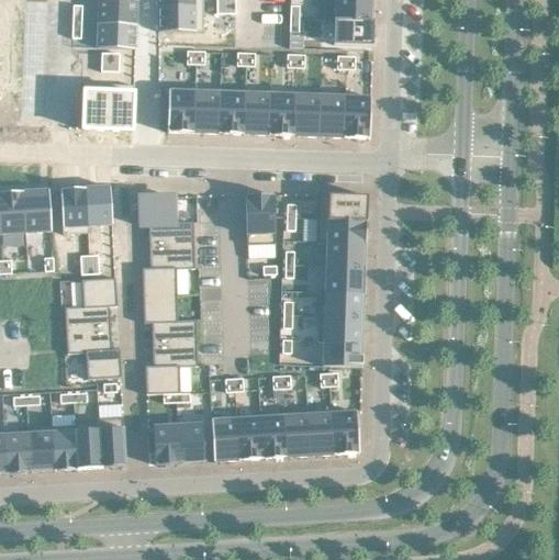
[(0,24),(18,25),(19,0),(0,0),(0,24)]
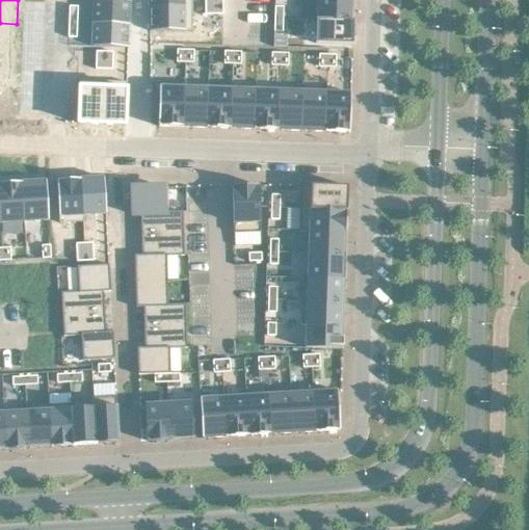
[(93,0),(91,19),(128,21),(129,0),(93,0)]
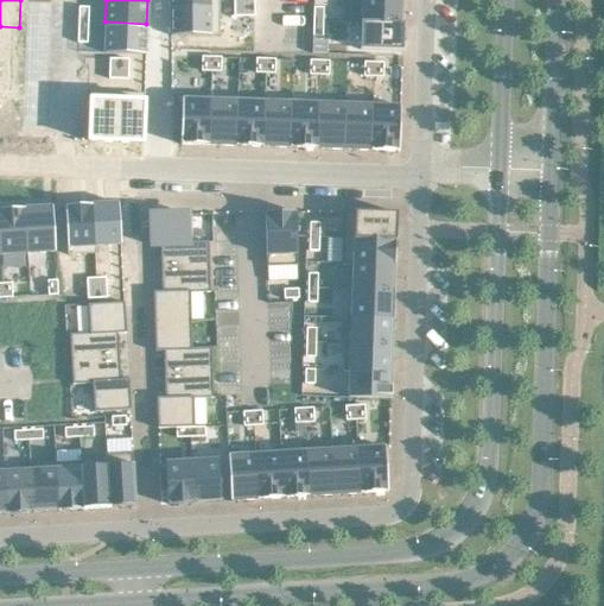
[(361,0),(361,19),(402,21),(404,0),(361,0)]
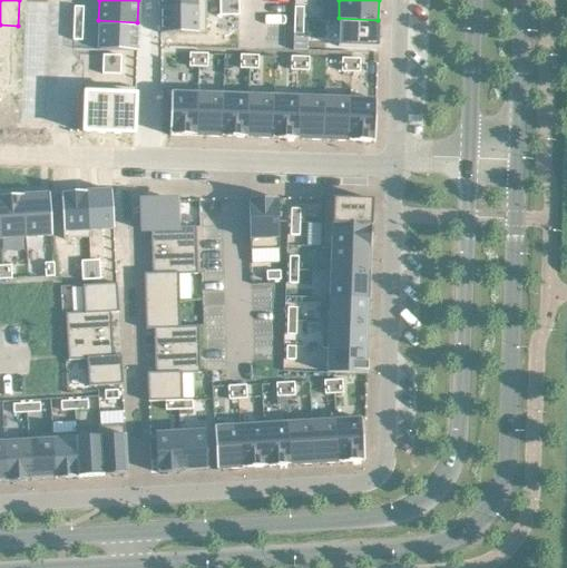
[(220,11),(238,11),(238,2),(218,2),(220,11)]
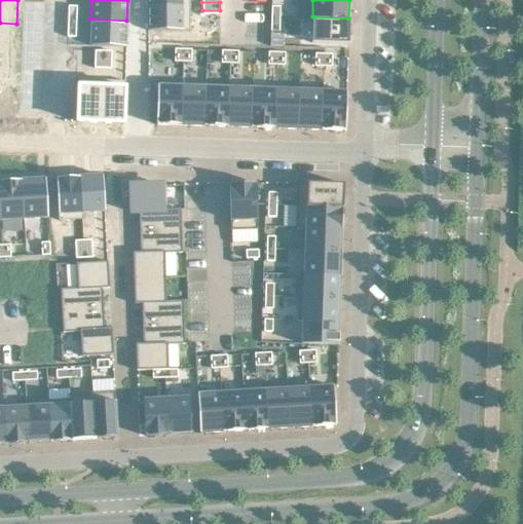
[(68,3),(67,17),(75,19),(76,3),(68,3)]
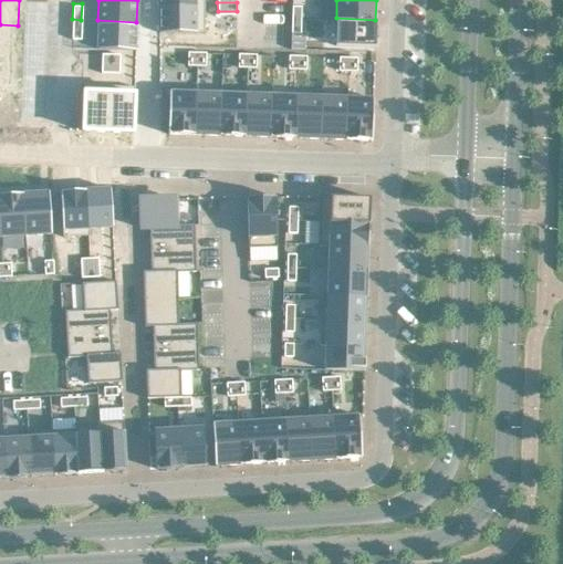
[(158,3),(158,29),(204,29),(204,3),(158,3)]
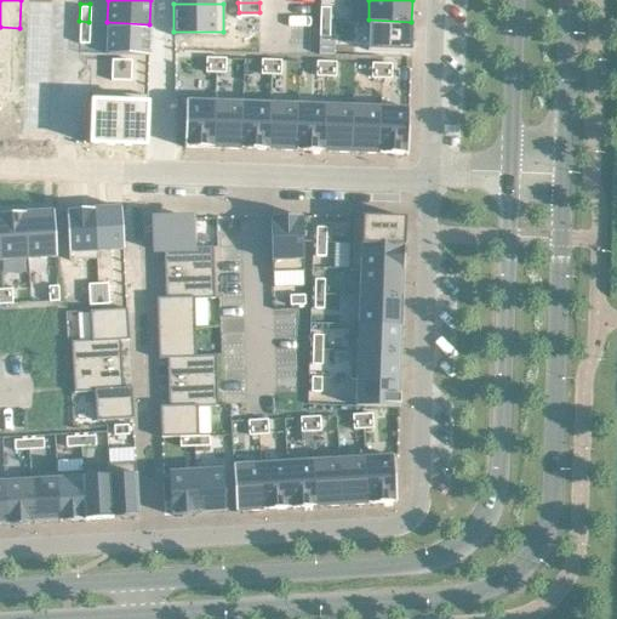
[(320,4),(319,18),(330,18),(330,4),(320,4)]
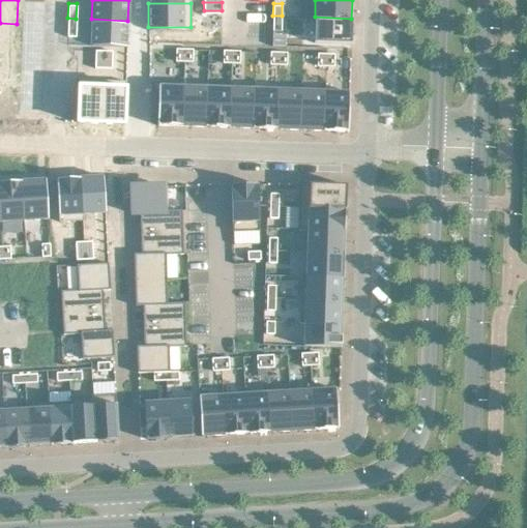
[(282,16),(272,16),(272,28),(281,28),(282,16)]
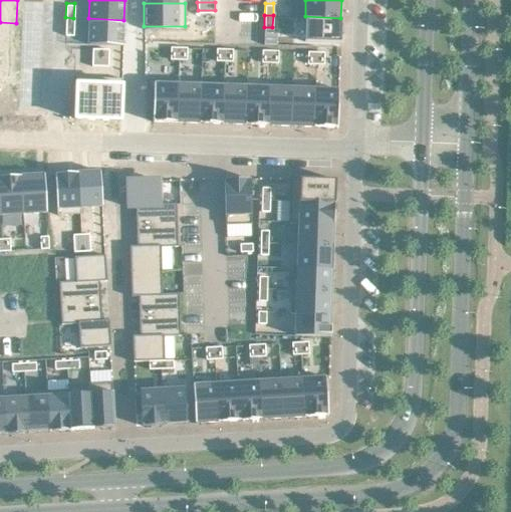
[(305,16),(304,39),(340,40),(340,18),(305,16)]
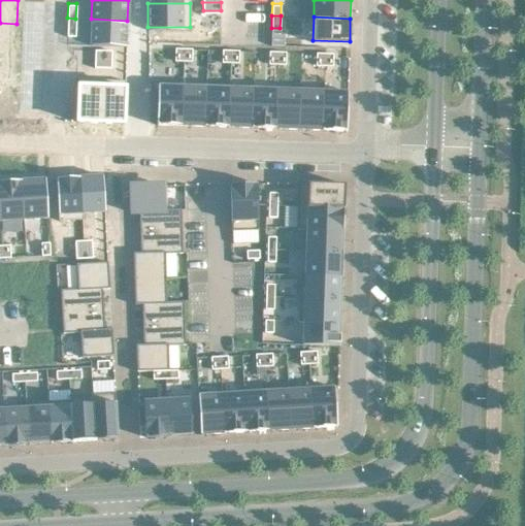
[(75,34),(75,19),(67,18),(67,33),(75,34)]
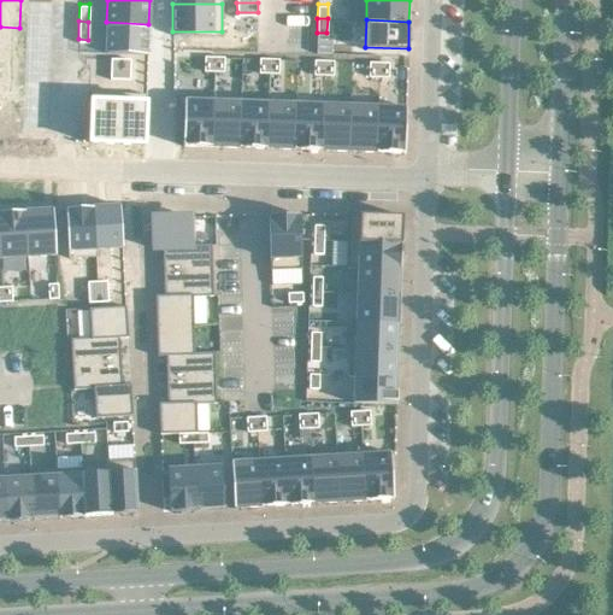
[(106,22),(105,50),(121,50),(147,51),(148,24),(106,22)]
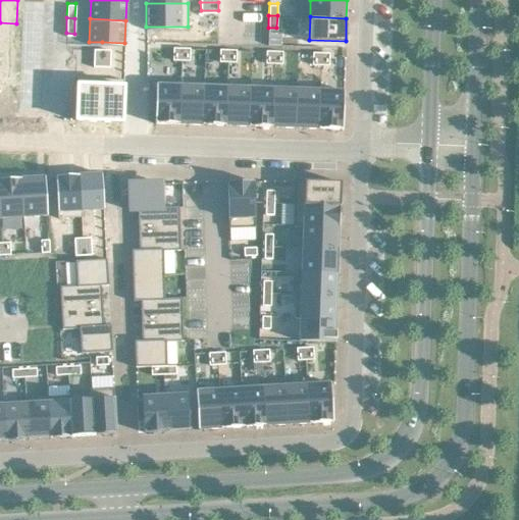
[(0,53),(15,54),(16,23),(0,22),(0,53)]
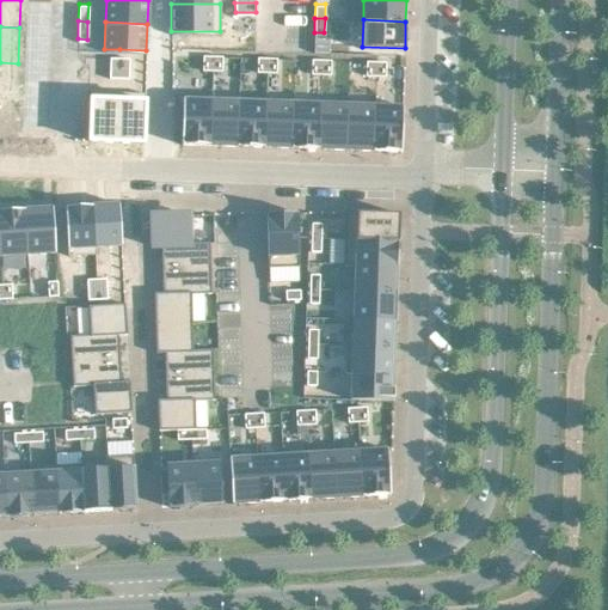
[(202,53),(202,67),(212,68),(213,54),(202,53)]
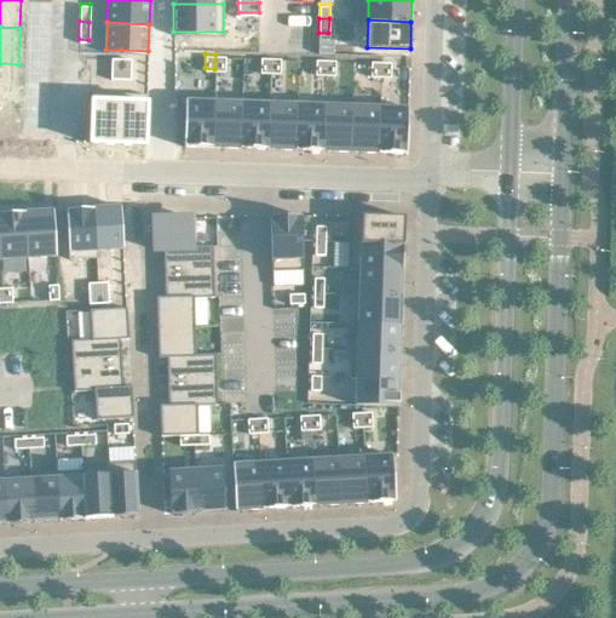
[(216,55),(214,69),(224,69),(225,55),(216,55)]
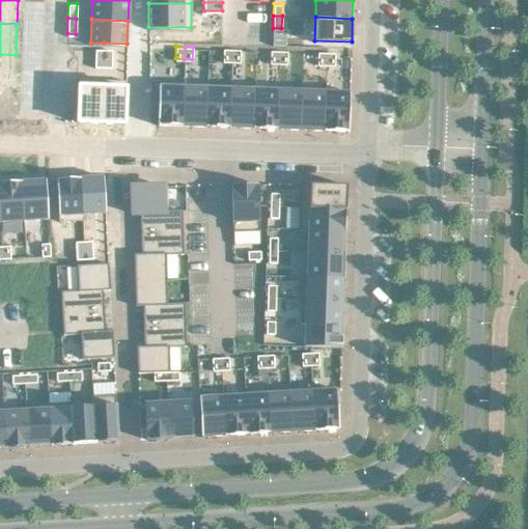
[(103,61),(104,48),(95,48),(94,60),(103,61)]
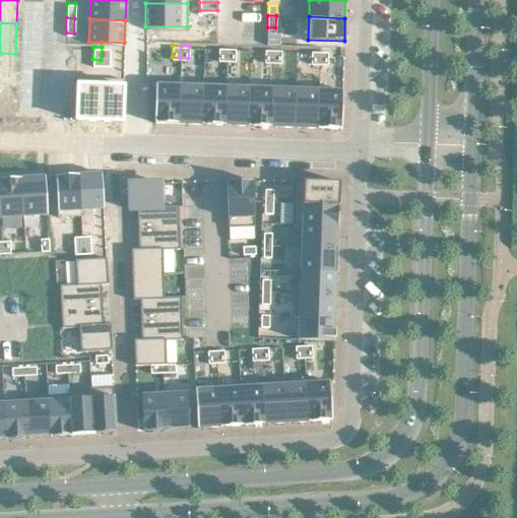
[(110,48),(102,47),(101,60),(110,60),(110,48)]
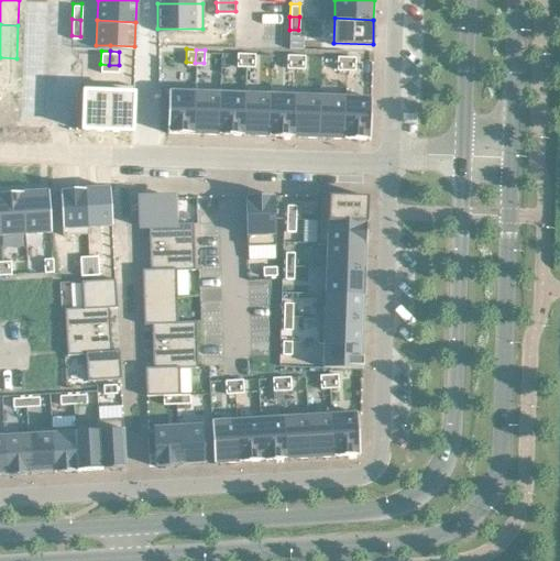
[(237,51),(237,64),(245,64),(245,51),(237,51)]
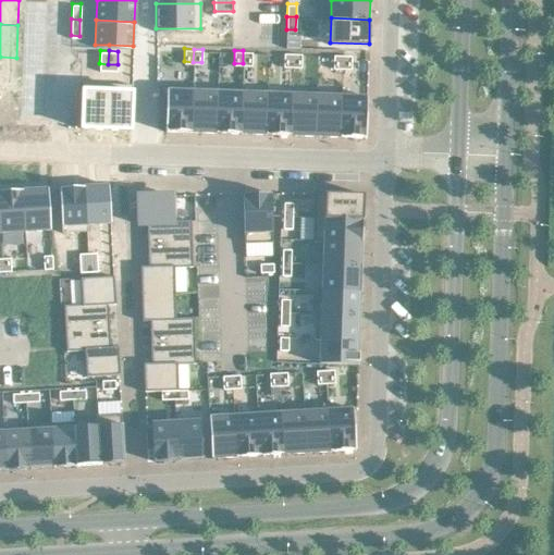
[(243,50),(243,63),(251,64),(251,50),(243,50)]
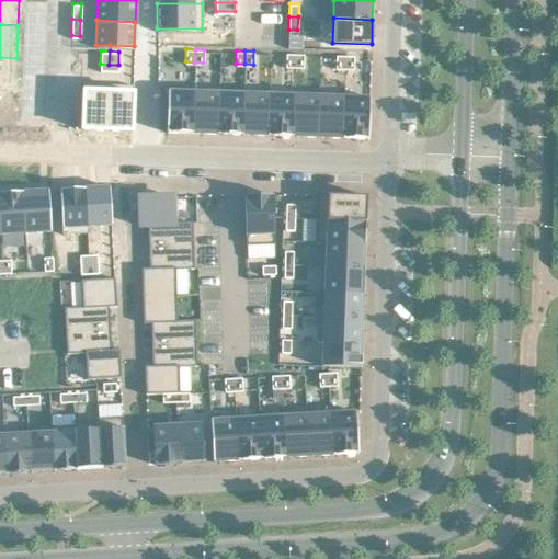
[(286,52),(285,66),(294,66),(295,53),(286,52)]
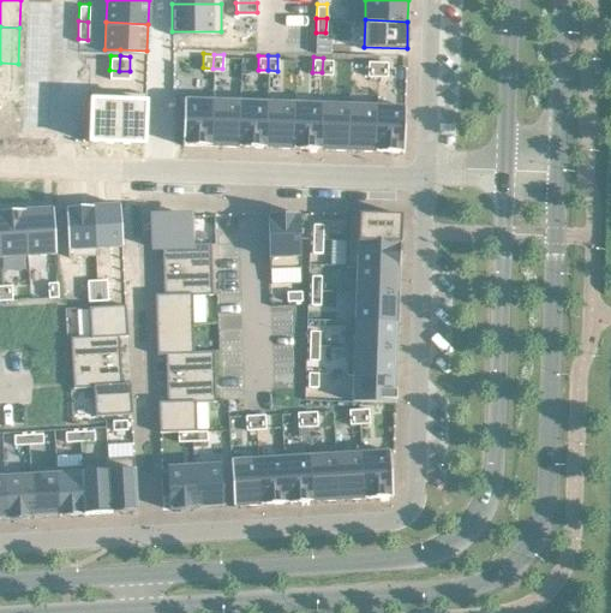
[(323,58),(322,72),(331,72),(333,58),(323,58)]
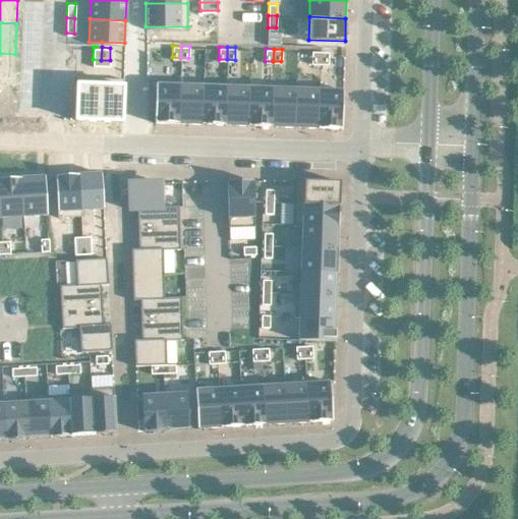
[(311,50),(311,62),(320,62),(320,50),(311,50)]
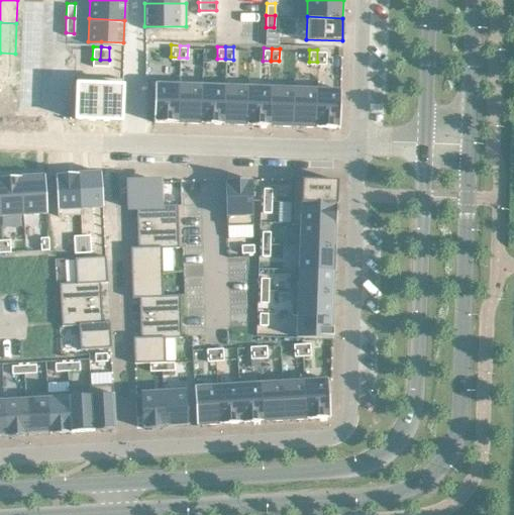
[(317,49),(317,62),(325,63),(325,49),(317,49)]
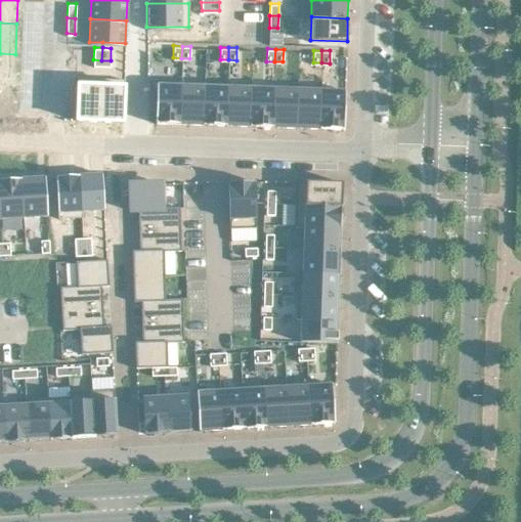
[(0,84),(14,85),(15,54),(0,53),(0,84)]
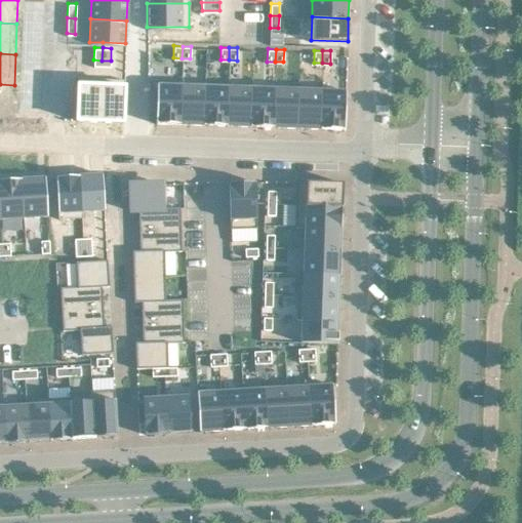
[(78,76),(77,118),(99,119),(102,77),(78,76)]
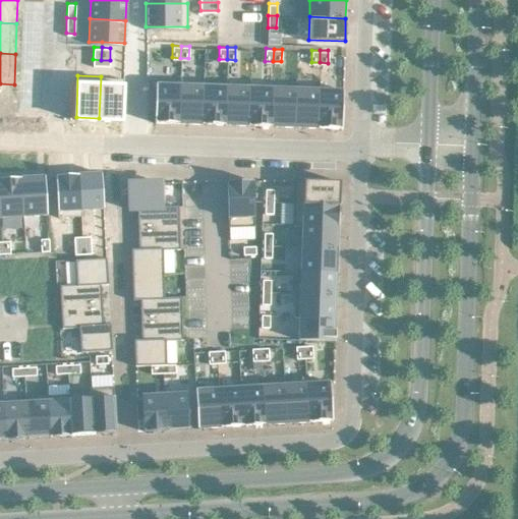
[(101,76),(99,118),(122,119),(123,76),(101,76)]
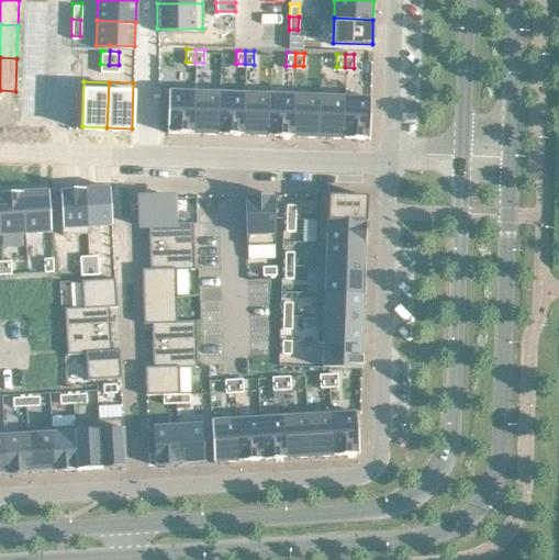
[(167,130),(193,131),(194,89),(168,88),(167,130)]
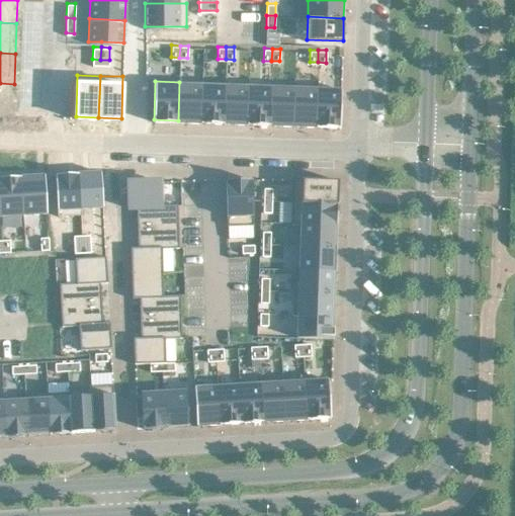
[(178,120),(200,121),(202,83),(179,82),(178,120)]
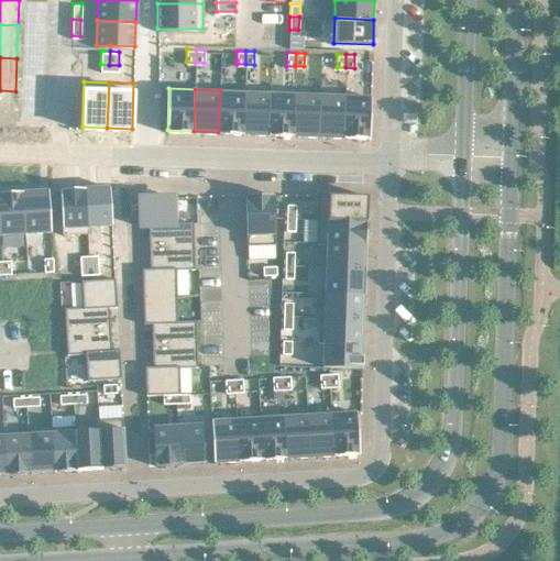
[(0,123),(14,124),(15,91),(0,90),(0,123)]
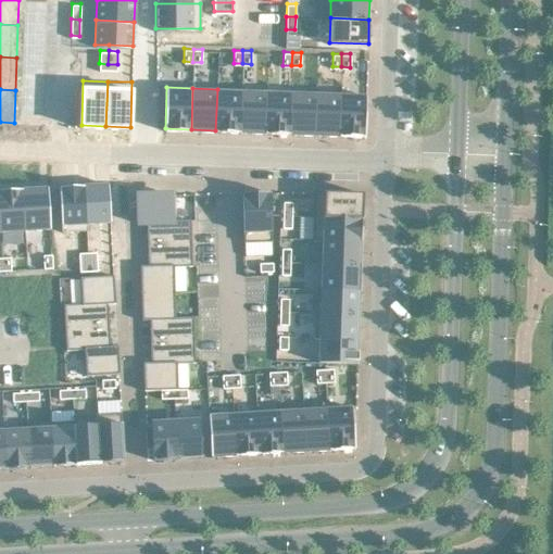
[(240,131),(241,89),(217,89),(215,130),(240,131)]
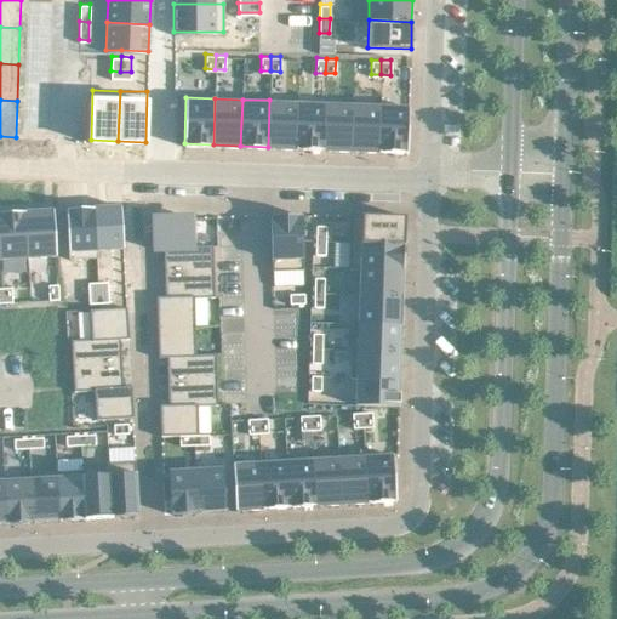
[(297,101),(269,100),(268,147),(296,147),(297,101)]
